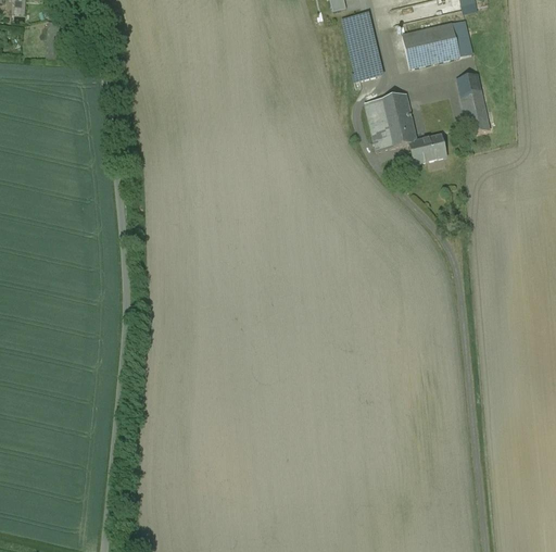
[(330,0),(332,10),(346,7),(344,0),(330,0)]
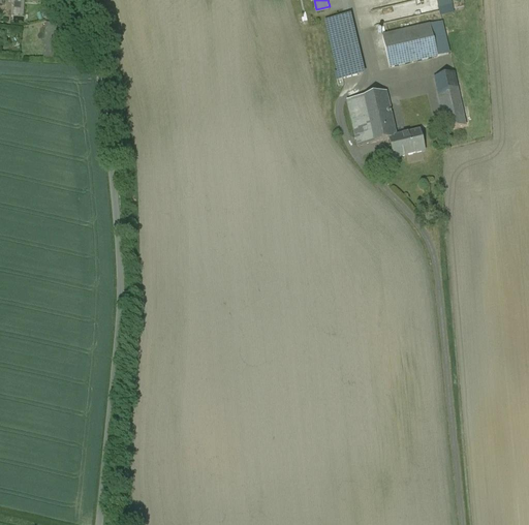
[(417,22),(414,12),(385,20),(387,30),(417,22)]
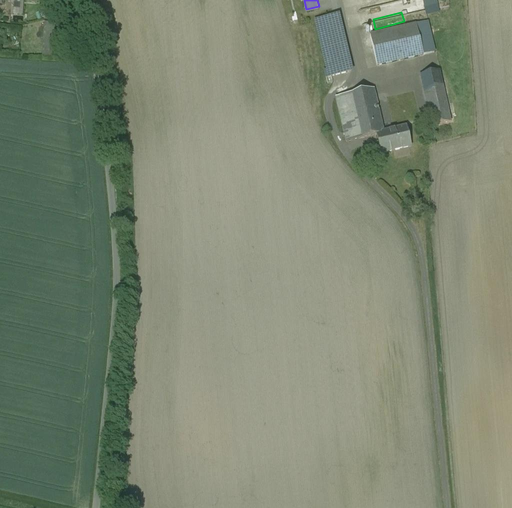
[(334,13),(318,16),(331,72),(347,68),(334,13)]
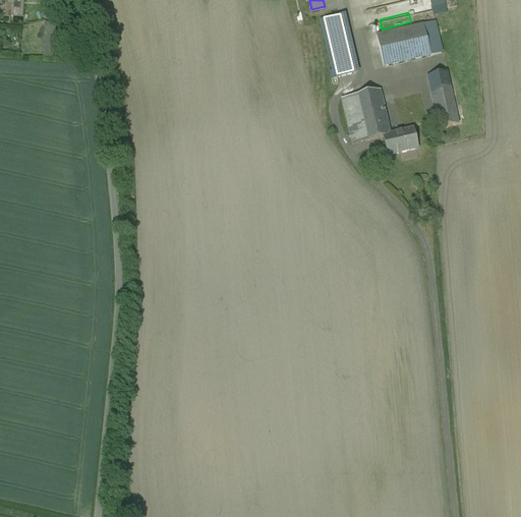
[(56,19),(41,18),(39,54),(53,55),(56,19)]
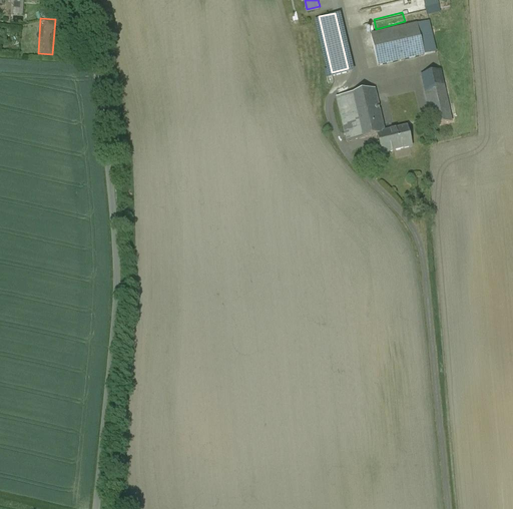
[(417,20),(371,31),(378,61),(424,51),(417,20)]
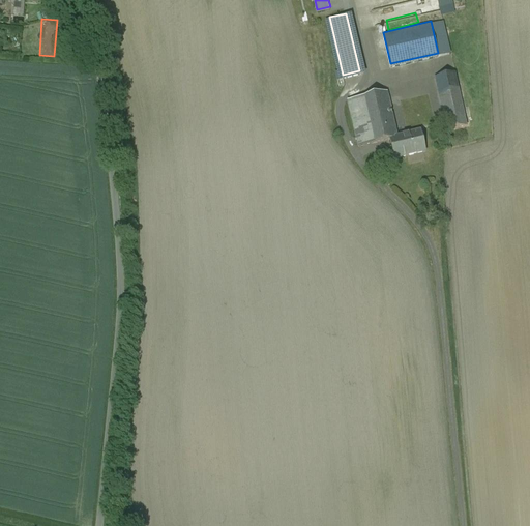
[(454,68),(435,72),(447,126),(467,121),(454,68)]
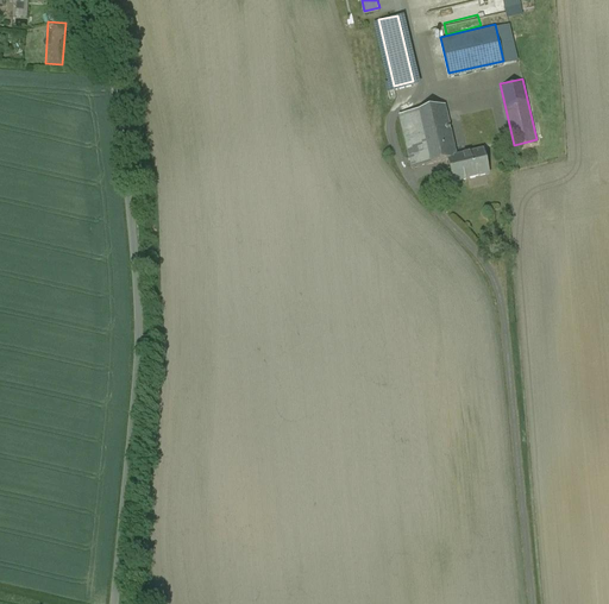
[(445,101),(400,111),(412,164),(447,156),(457,153),(457,152),(456,149),(445,101)]
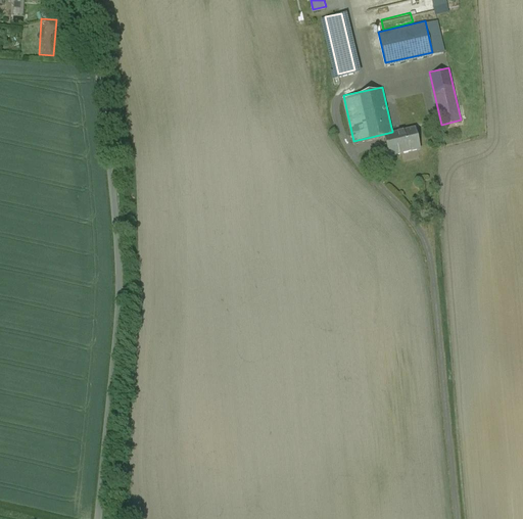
[(415,125),(392,131),(392,132),(384,134),(389,153),(420,146),(415,125)]
